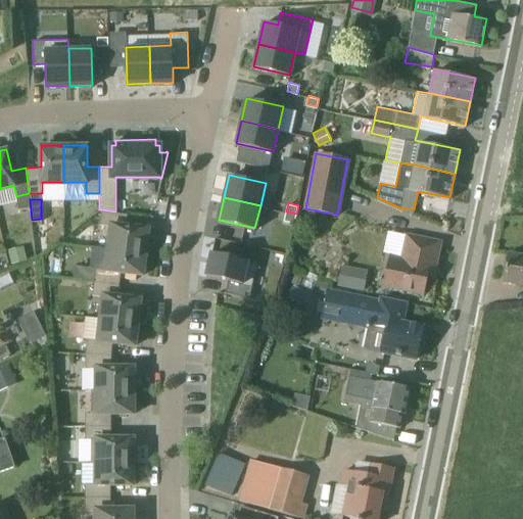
[(111,224),(108,246),(145,250),(148,228),(126,225),(128,213),(115,211),(102,209),(100,223),(111,224)]
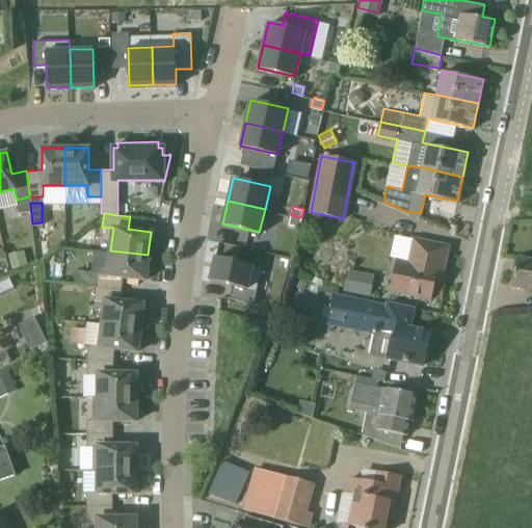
[(291,215),(289,223),(299,226),(301,217),(291,215)]
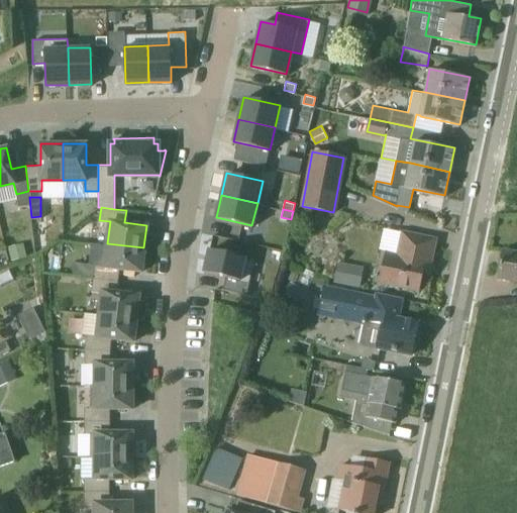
[(397,254),(386,252),(380,281),(418,289),(422,271),(428,272),(435,237),(402,230),(397,254)]
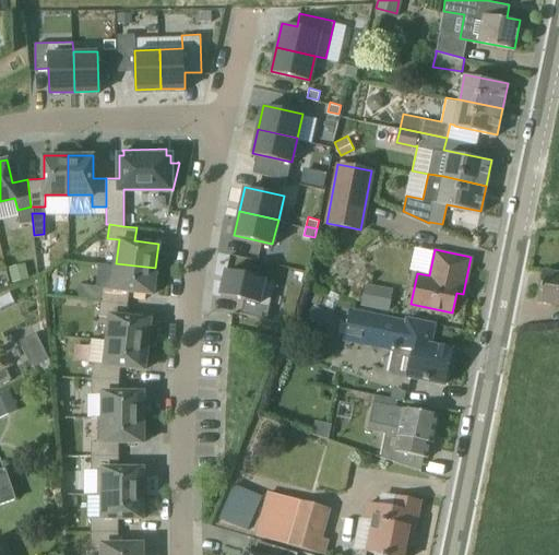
[(25,261),(9,264),(12,280),(28,275),(25,261)]
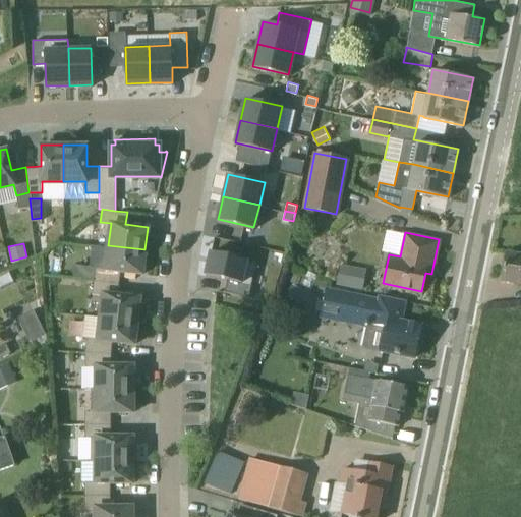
[(142,272),(145,249),(108,245),(106,267),(95,266),(94,279),(119,282),(120,270),(142,272)]
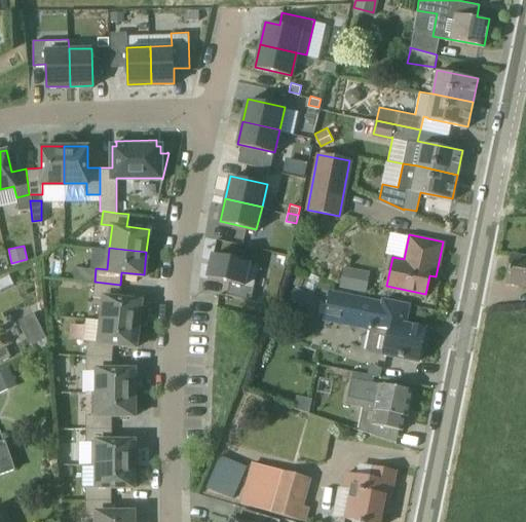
[(229,282),(227,293),(251,299),(259,263),(213,253),(208,276),(229,282)]
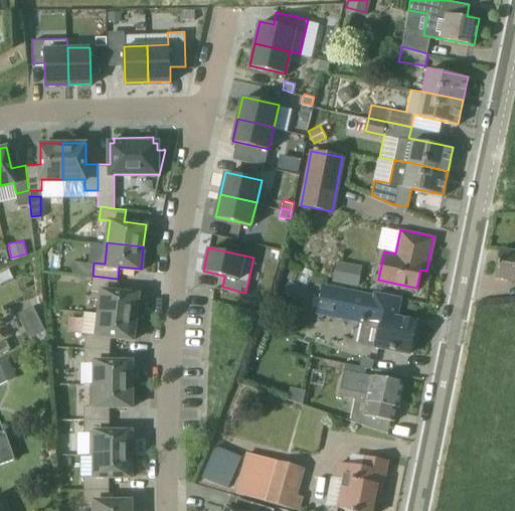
[(514,250),(500,248),(495,276),(514,279),(514,250)]
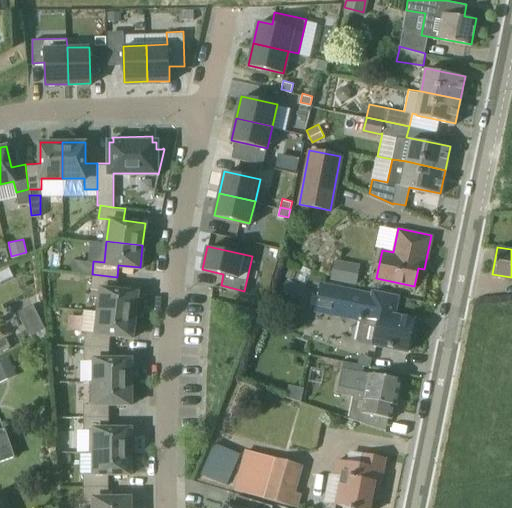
[(334,258),(330,278),(356,283),(360,263),(334,258)]
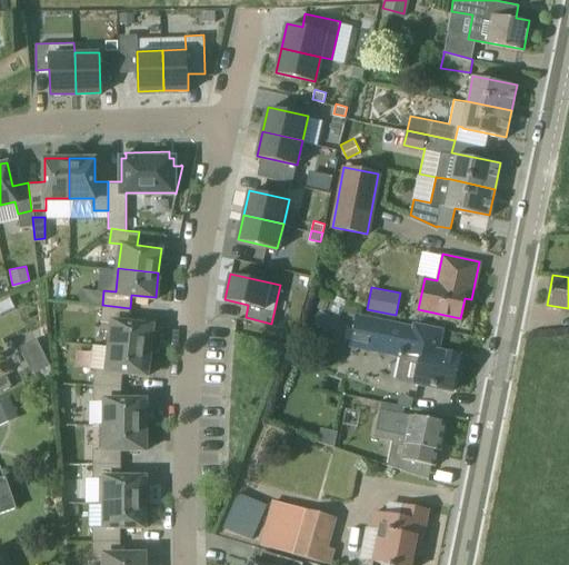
[(112,320),(109,345),(150,349),(152,325),(129,321),(130,308),(102,305),(100,319),(112,320)]
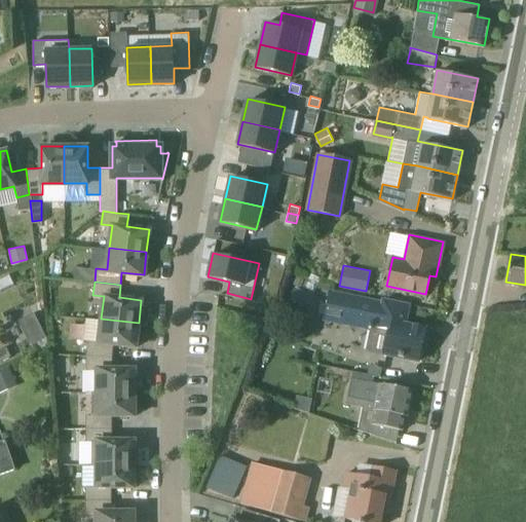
[(315,295),(295,285),(285,305),(305,315),(315,295)]
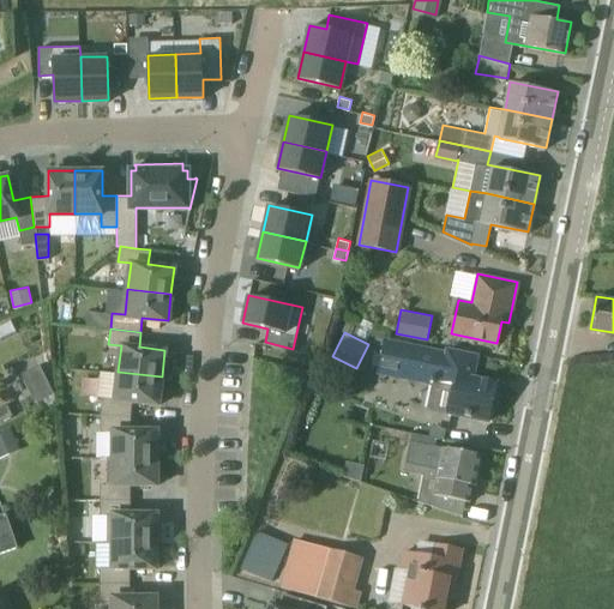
[(379,369),(439,383),(434,408),(488,420),(497,381),(471,377),(476,354),(446,347),(446,351),(385,339),(379,369)]
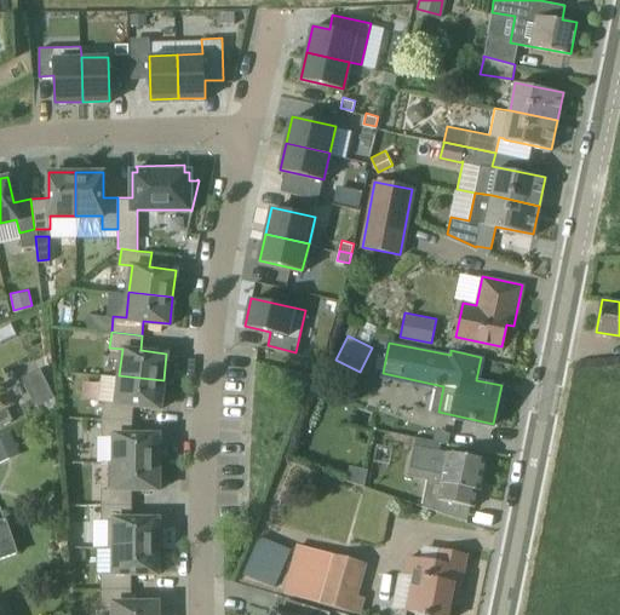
[(21,375),(35,404),(53,395),(40,366),(21,375)]
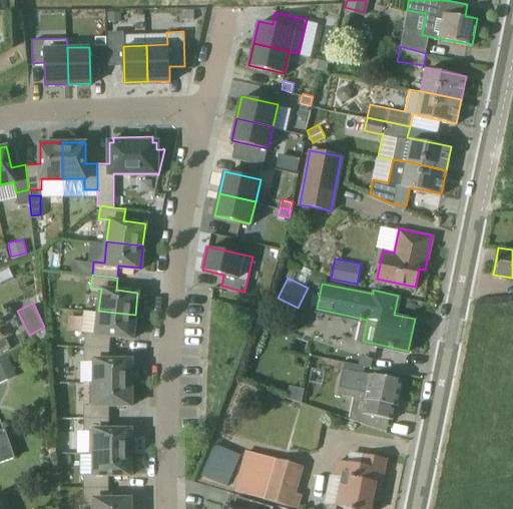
[(132,337),(135,315),(98,311),(96,332),(85,331),(84,346),(109,347),(110,335),(132,337)]
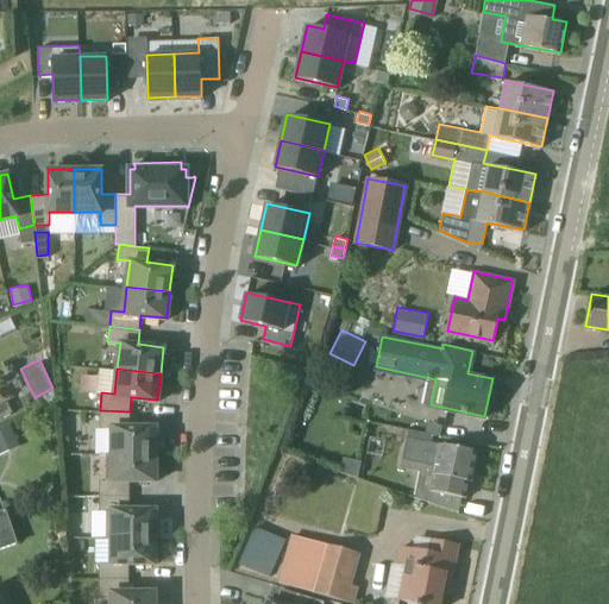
[(106,452),(106,453),(156,453),(156,426),(130,426),(130,411),(100,410),(100,427),(112,427),(112,452),(106,452)]
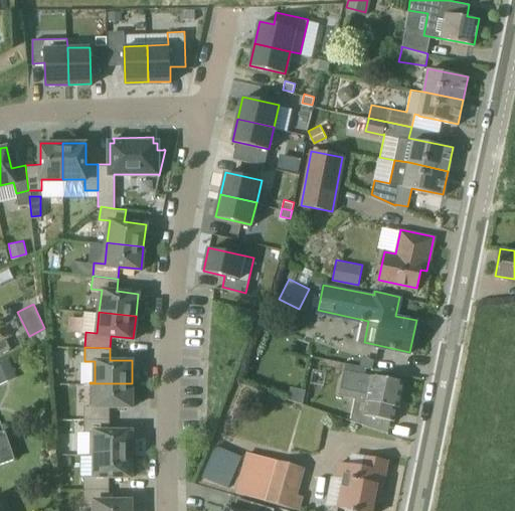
[(8,357),(0,360),(0,382),(16,375),(8,357)]
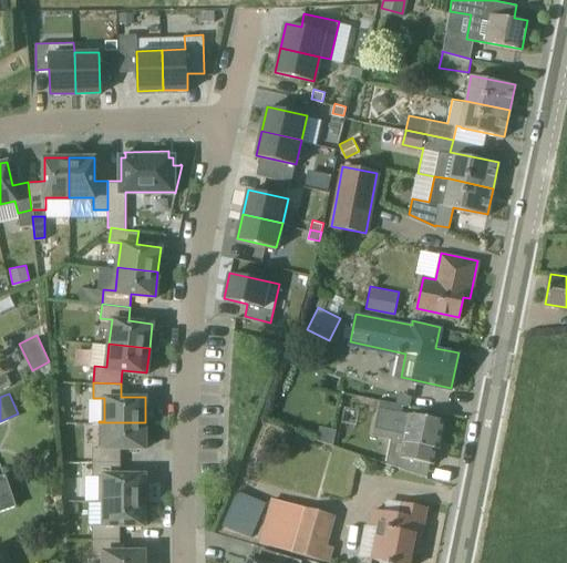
[(398,409),(398,410),(379,407),(373,433),(391,437),(385,462),(428,474),(430,461),(433,462),(436,447),(439,448),(444,419),(398,409)]
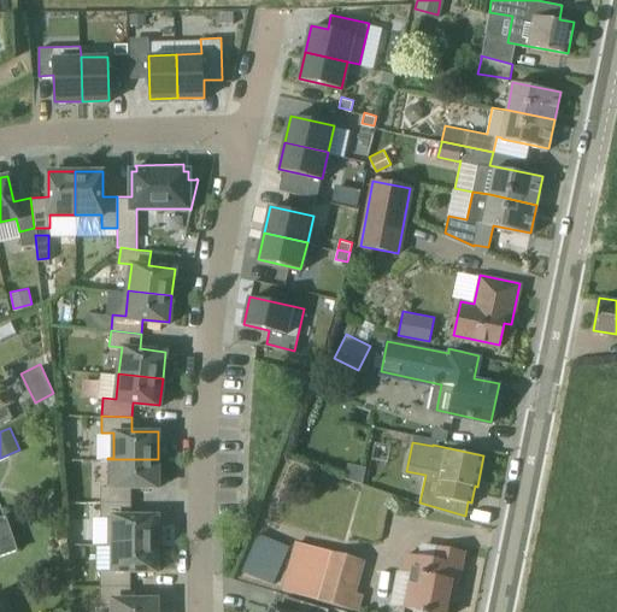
[(101,484),(101,500),(131,501),(131,486),(157,486),(158,459),(107,459),(107,484),(101,484)]
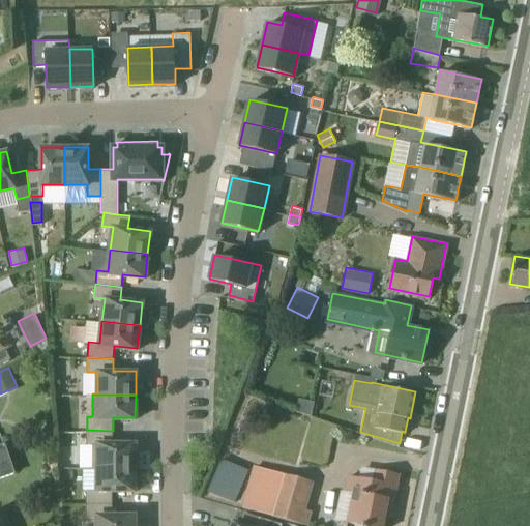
[(113,443),(113,431),(87,430),(86,443),(92,443),(92,466),(135,466),(135,443),(113,443)]
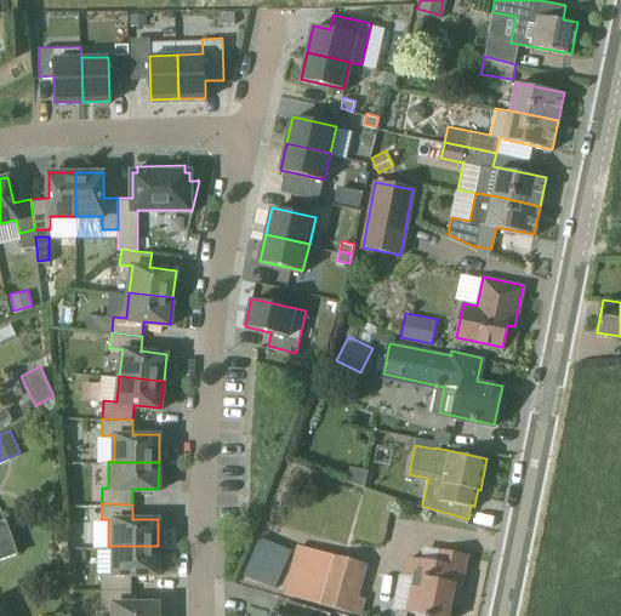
[(0,557),(16,552),(0,505),(0,557)]
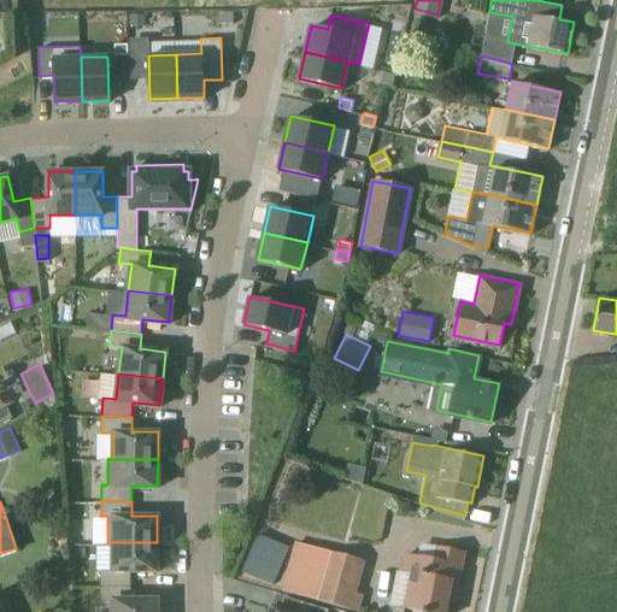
[(256,530),(244,572),(278,582),(289,540),(256,530)]
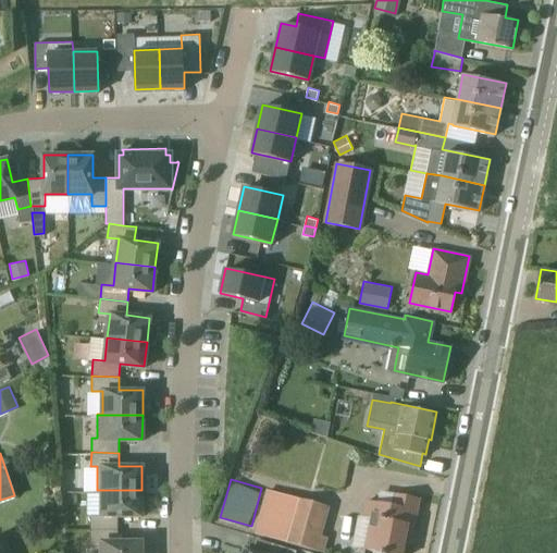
[(298,496),(268,488),(256,531),(286,540),(322,550),(326,535),(320,532),(329,504),(298,496)]
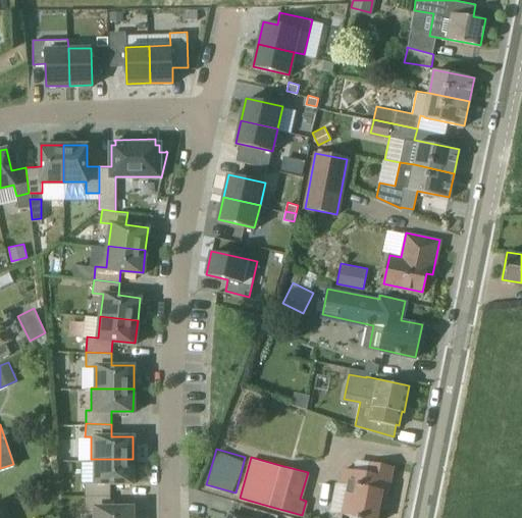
[(85,481),(85,495),(110,495),(110,482),(133,482),(133,459),(91,459),(91,460),(96,460),(96,481),(85,481)]
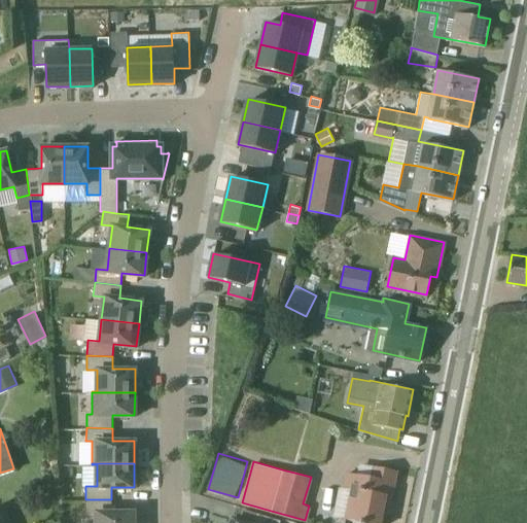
[(389,508),(391,501),(397,469),(373,465),(371,477),(347,472),(344,487),(351,489),(346,518),(362,521),(361,522),(380,522),(384,507),(389,508)]
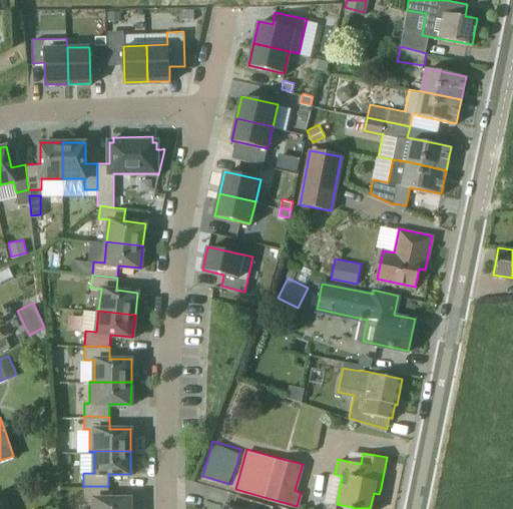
[(108,498),(108,486),(83,486),(83,499),(94,499),(93,508),(129,508),(130,498),(108,498)]
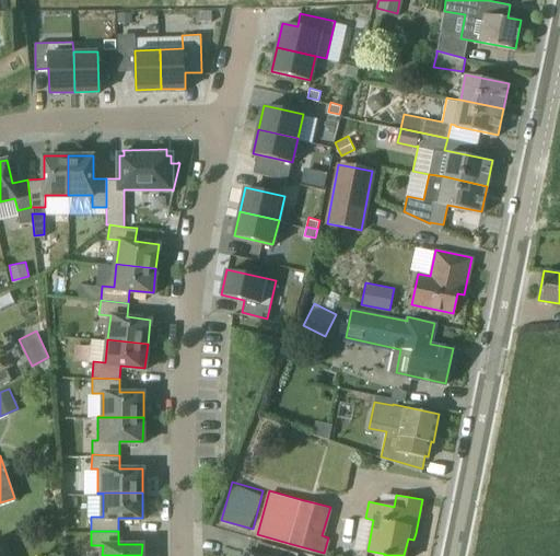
[(11,555),(4,540),(0,541),(0,555),(11,555)]
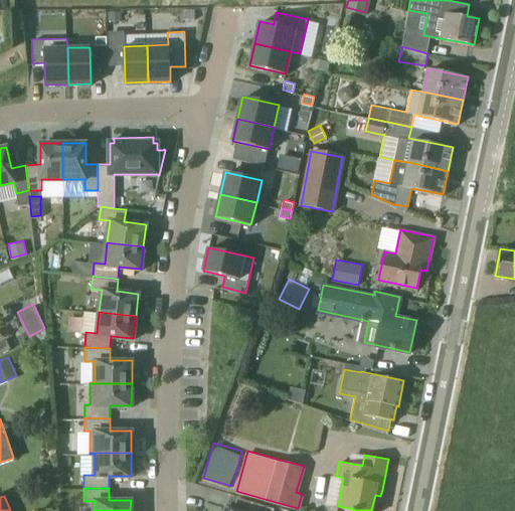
[(241,510),(226,506),(224,510),(269,510),(271,507),(246,499),(242,510),(241,510)]
